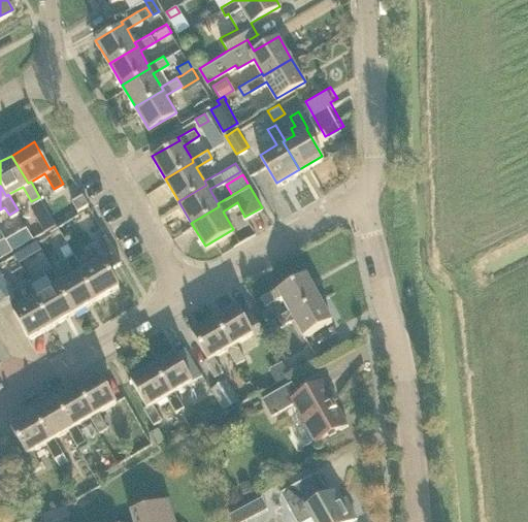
[(83,193),(71,199),(76,208),(88,202),(83,193)]
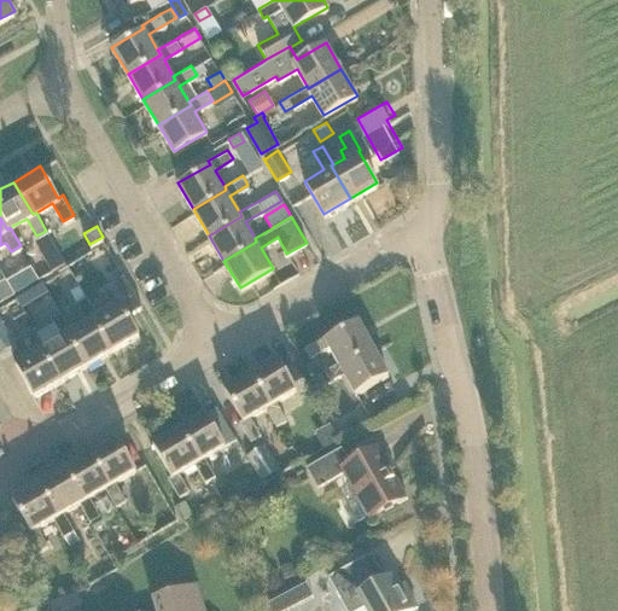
[(57,248),(44,255),(52,268),(64,261),(57,248)]
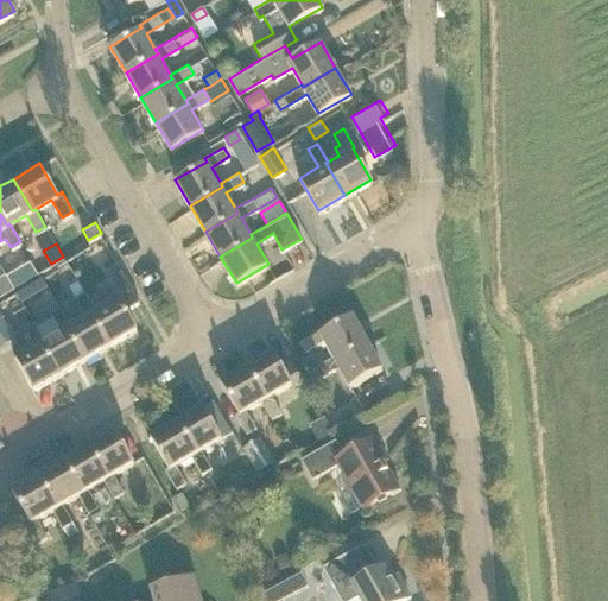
[(12,288),(21,283),(14,269),(5,273),(12,288)]
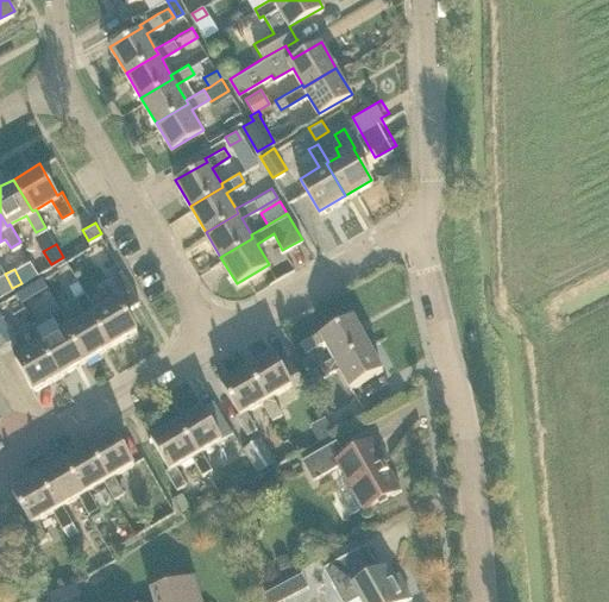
[(111,300),(95,309),(92,312),(111,343),(136,327),(125,308),(139,300),(121,269),(100,282),(111,300)]
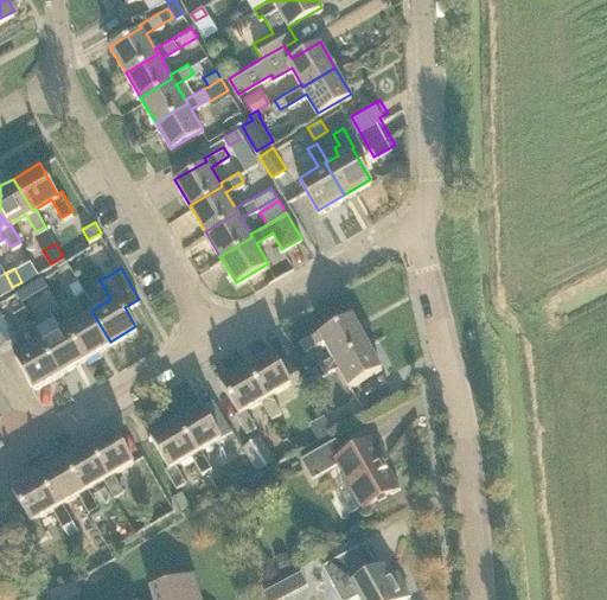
[(5,273),(0,275),(0,291),(1,293),(12,287),(5,273)]
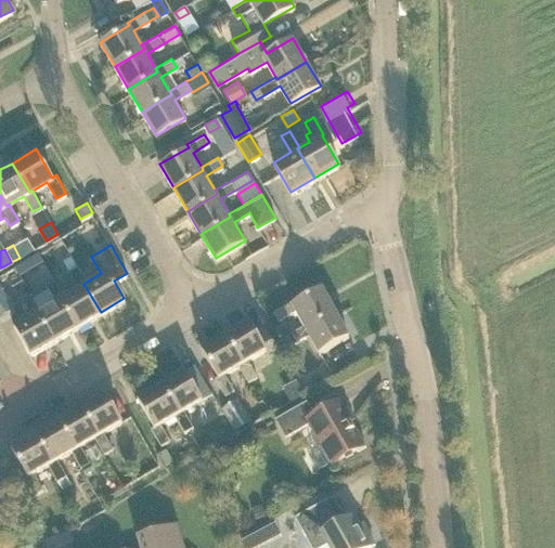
[(37,251),(24,259),(29,268),(42,260),(37,251)]
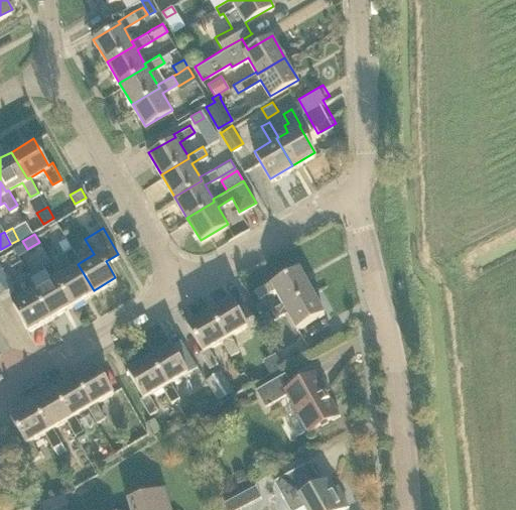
[(65,236),(56,240),(63,251),(72,247),(65,236)]
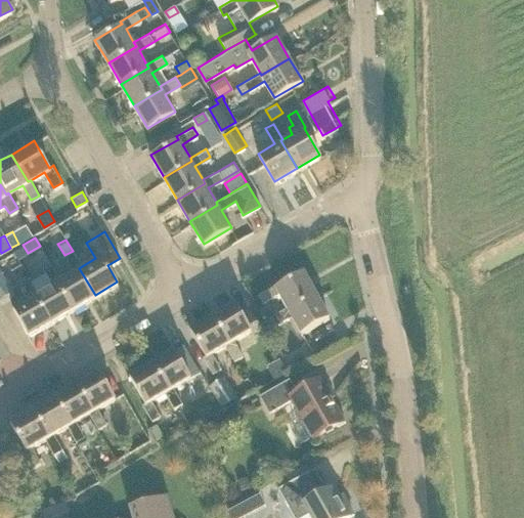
[(64,255),(74,271),(60,279),(57,281),(73,308),(95,295),(79,268),(82,266),(73,251),(64,255)]
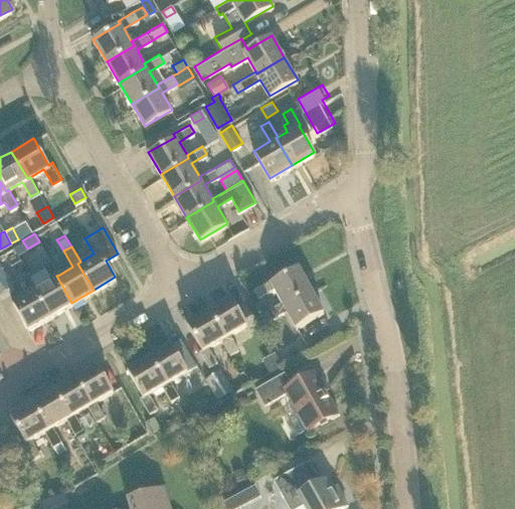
[(50,259),(42,264),(51,279),(37,287),(34,289),(50,315),(71,303),(56,276),(59,275),(50,259)]
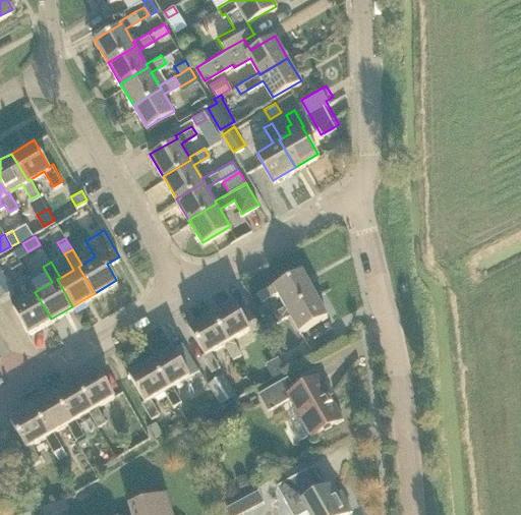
[(0,295),(12,288),(0,267),(0,295)]
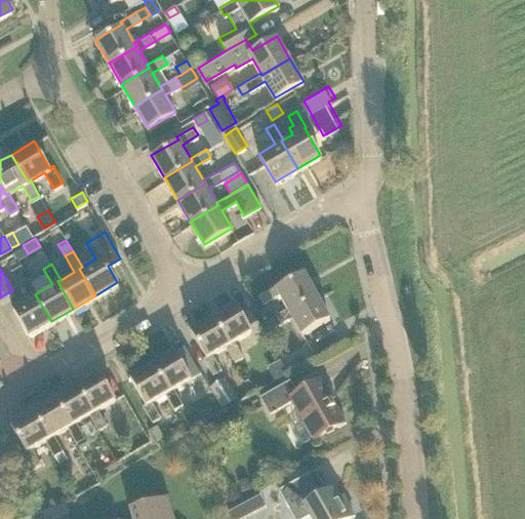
[(317,293),(305,271),(277,286),(275,283),(258,293),(264,302),(279,292),(287,307),(288,310),(317,293)]
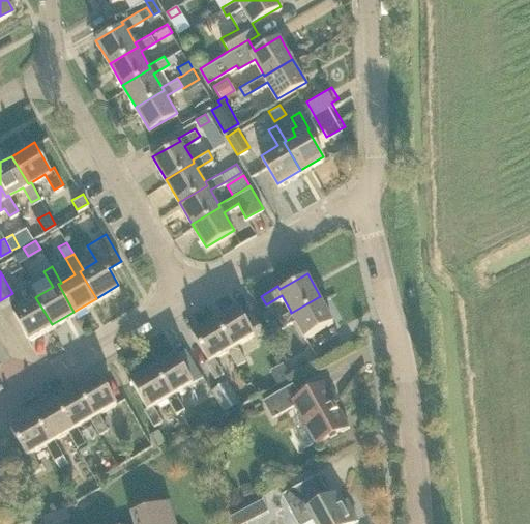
[(12,311),(29,338),(52,324),(35,297),(38,295),(29,280),(21,285),(30,300),(12,311)]
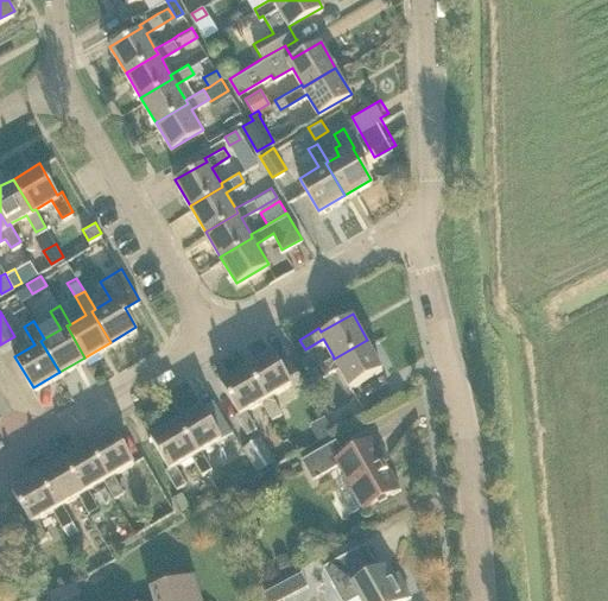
[(337,365),(349,385),(381,367),(367,340),(334,359),(333,355),(303,372),(308,381),(337,365)]
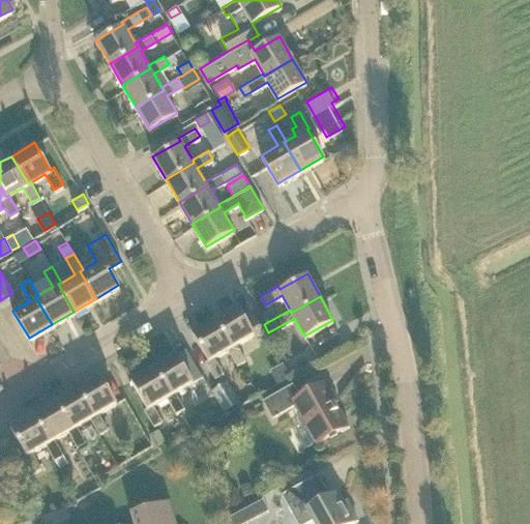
[(236,343),(254,332),(251,328),(262,321),(248,300),(238,307),(237,304),(214,318),(231,346),(228,348),(237,364),(245,358),(236,343)]
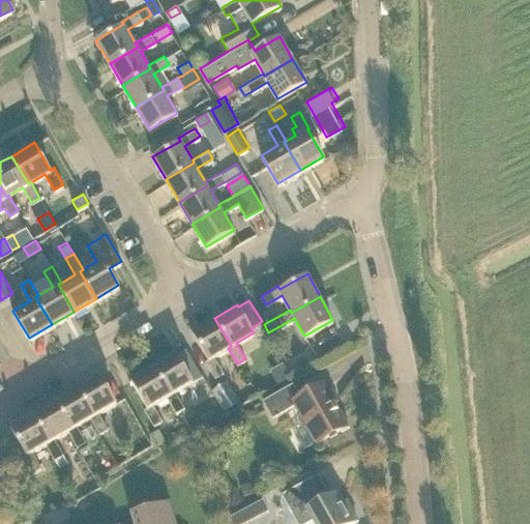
[(214,355),(228,348),(231,346),(214,318),(192,331),(208,358),(205,359),(215,376),(224,372),(214,355)]
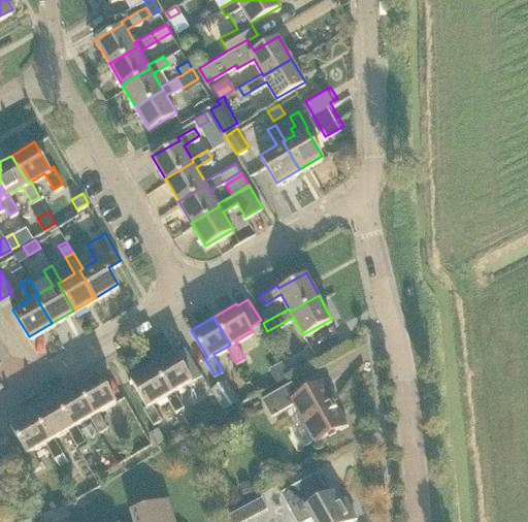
[(175,351),(153,364),(169,392),(166,394),(175,410),(184,405),(174,389),(192,379),(175,351)]
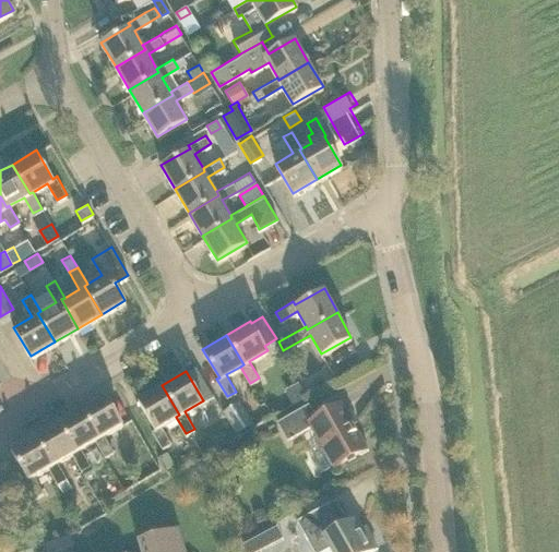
[(138,399),(155,428),(152,430),(162,447),(170,442),(161,426),(176,417),(179,415),(162,385),(138,399)]
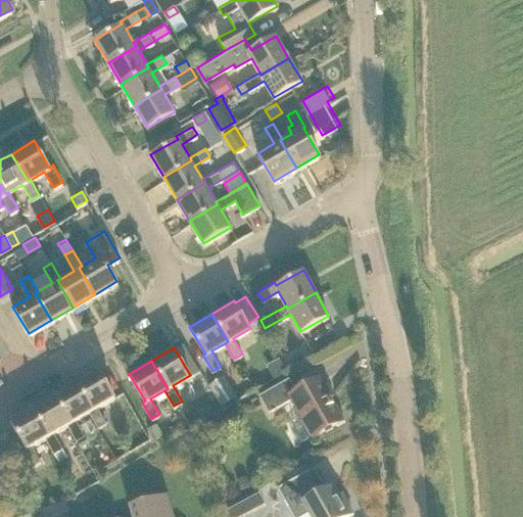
[(98,368),(76,381),(92,409),(89,411),(98,426),(106,422),(97,406),(114,395),(98,368)]
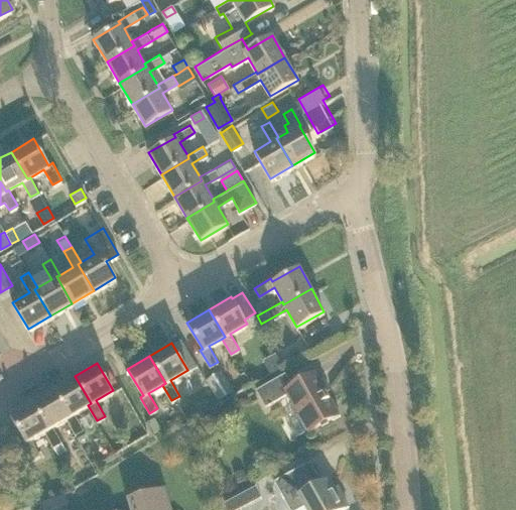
[(206,378),(219,400),(234,390),(221,369),(206,378)]
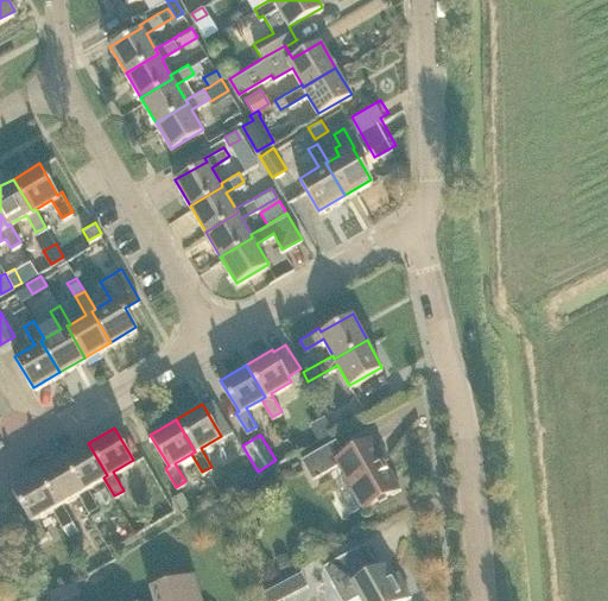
[(335,438),(302,457),(312,476),(339,461),(363,505),(398,486),(382,457),(386,455),(375,435),(343,453),(335,438)]
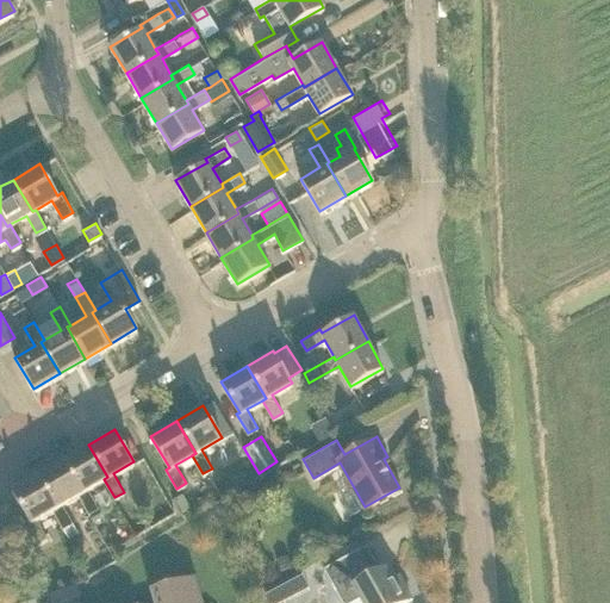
[(88,445),(63,459),(82,492),(79,495),(89,513),(98,507),(88,489),(104,479),(107,477),(88,445)]
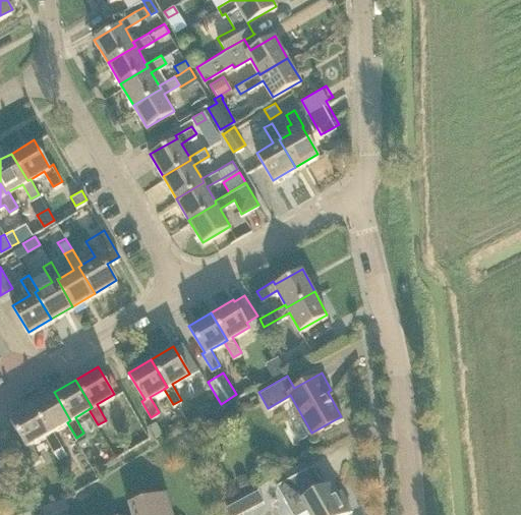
[(54,392),(33,405),(48,433),(45,435),(54,450),(62,446),(53,430),(67,422),(70,420),(54,392)]
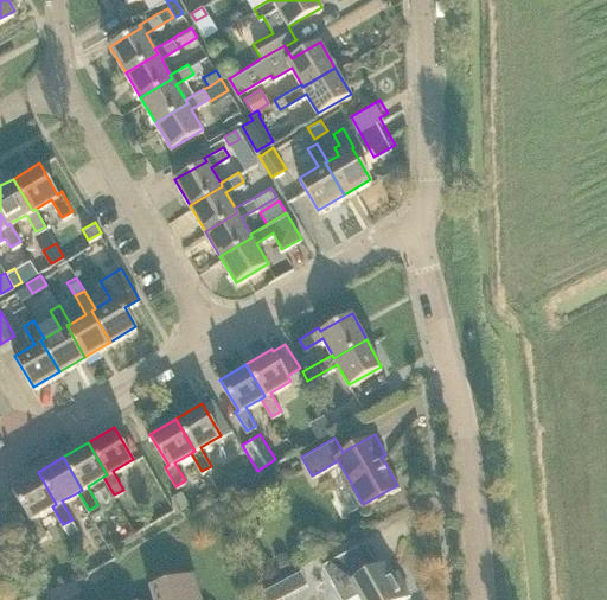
[(38,472),(12,487),(30,518),(25,521),(37,540),(46,534),(37,516),(52,506),(56,504),(38,472)]
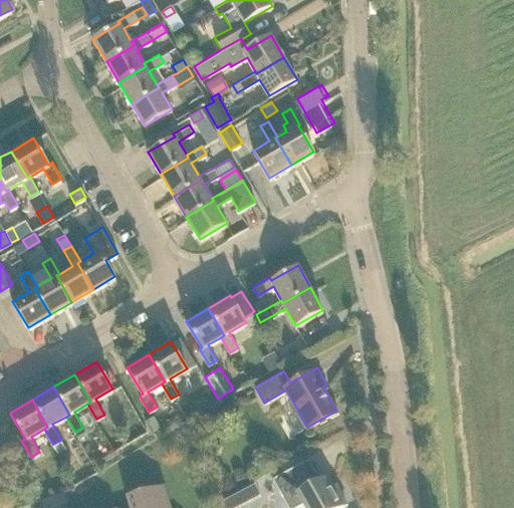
[(290,507),(302,501),(305,507),(334,507),(346,502),(335,483),(332,485),(327,475),(315,482),(303,460),(273,477),(289,507),(290,507)]
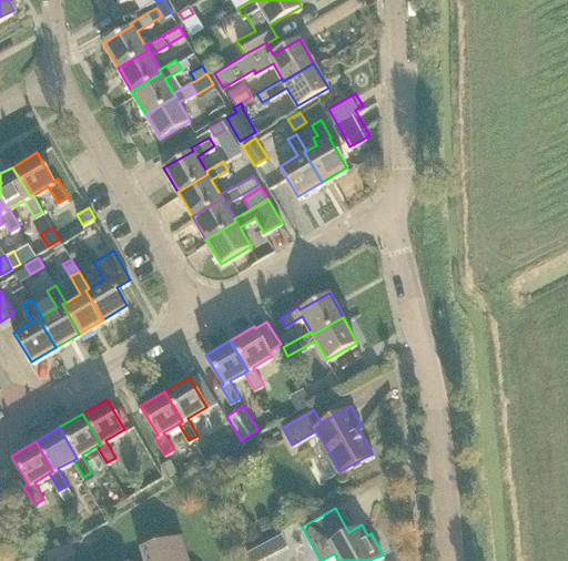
[(272,526),(267,514),(256,519),(261,530),(272,526)]
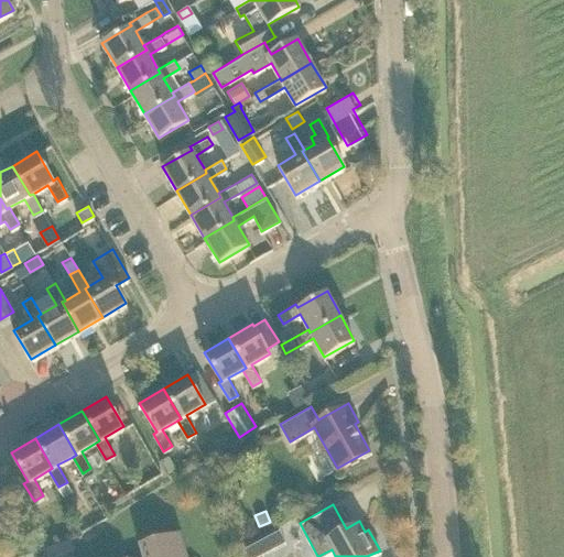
[(247,556),(263,556),(286,545),(278,528),(242,547),(247,556)]
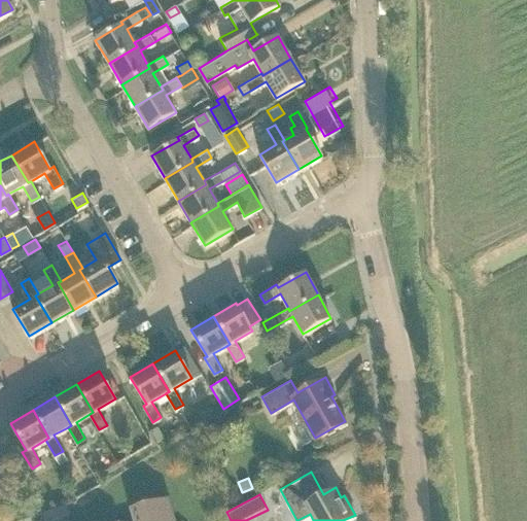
[(175,520),(169,496),(131,508),(134,520),(175,520)]
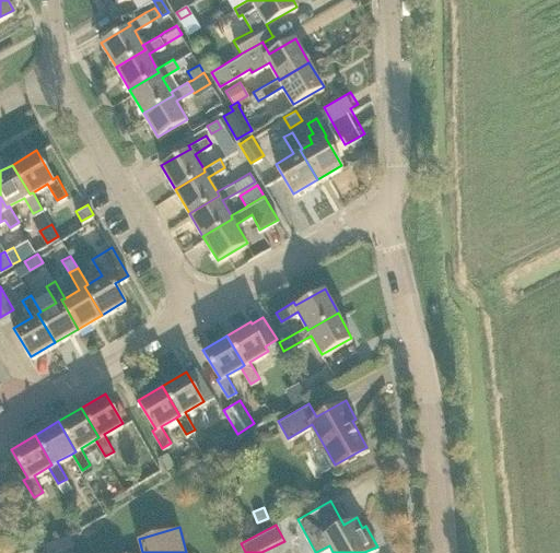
[(48,552),(73,544),(70,533),(45,541),(48,552)]
